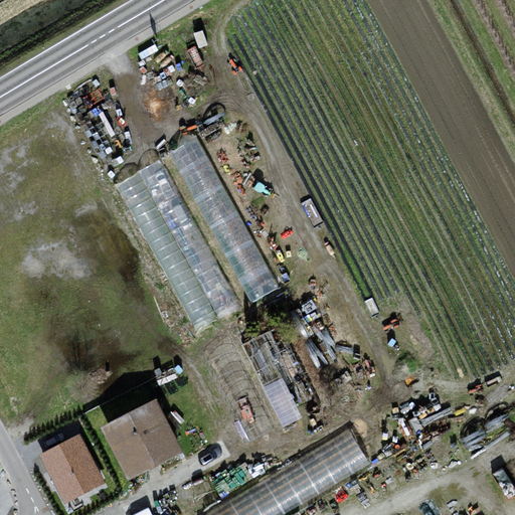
[(201,131),(173,145),(250,300),(278,286),(201,131)]
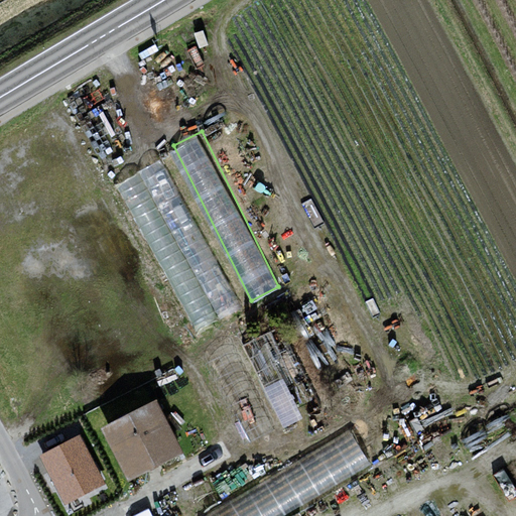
[(163,156),(121,176),(194,327),(220,314),(215,302),(233,293),(218,261),(204,268),(199,258),(189,262),(174,231),(195,222),(163,156)]
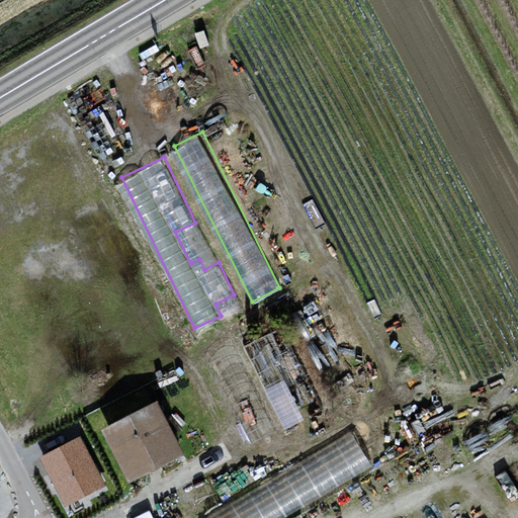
[(152,404),(98,430),(124,485),(178,458),(152,404)]
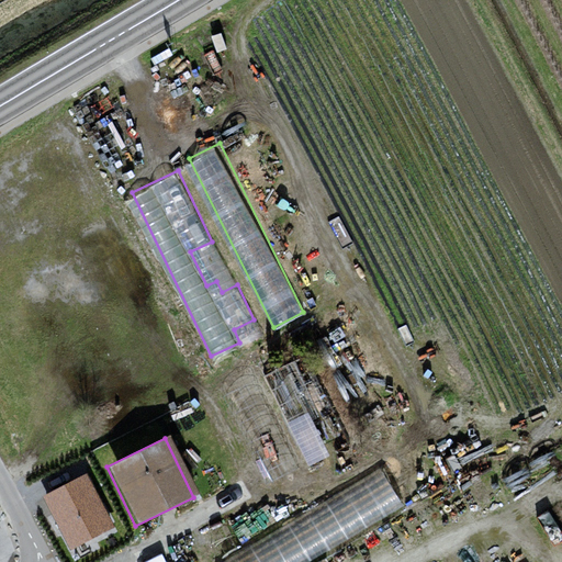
[(389,471),(215,549),(221,561),(290,561),(406,510),(389,471)]
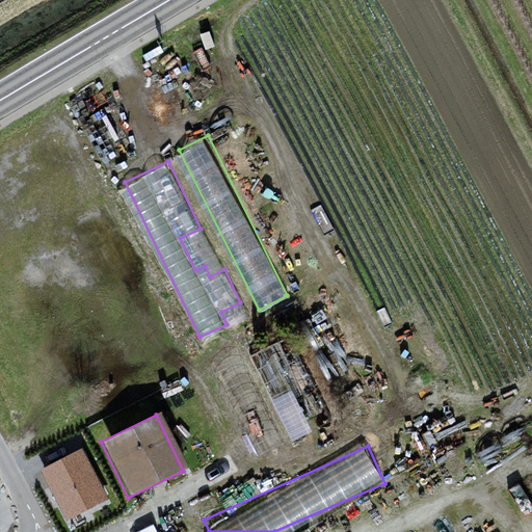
[(77,451),(37,472),(64,521),(104,500),(77,451)]
